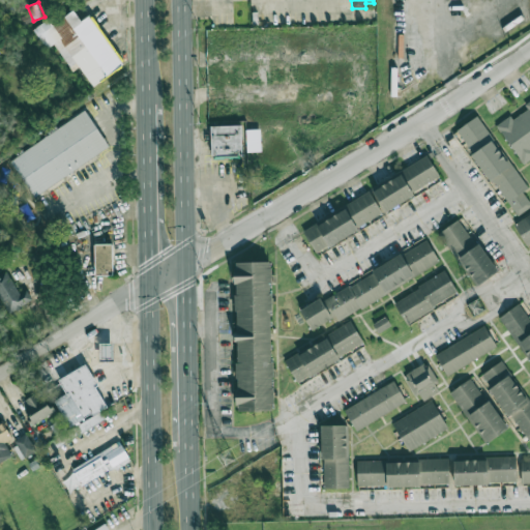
[(54,45),(72,71),(80,66),(92,86),(125,65),(91,13),(81,21),(74,10),(52,25),(49,19),(33,29),(47,50),(54,45)]
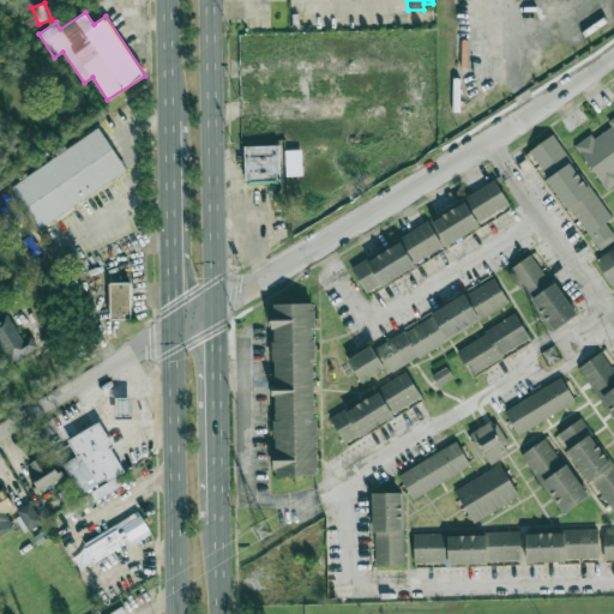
[(612,127),(594,138),(591,134),(576,144),(606,191),(613,185),(613,116),(607,121),(612,127)]
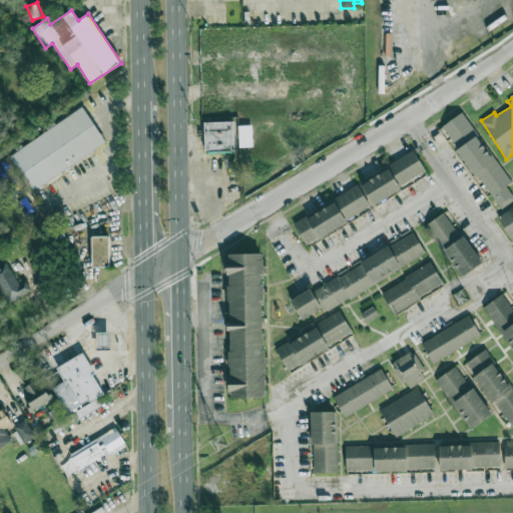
[(10,155),(81,106),(106,142),(35,191),(10,155)]
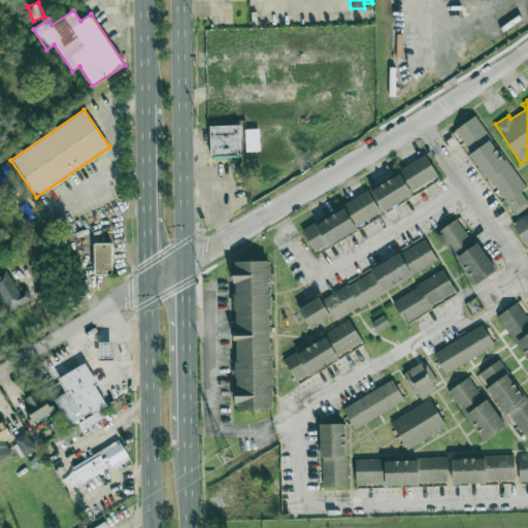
[(456,129),(512,217),(527,206),(527,202),(521,191),(524,189),(476,116),(456,129)]
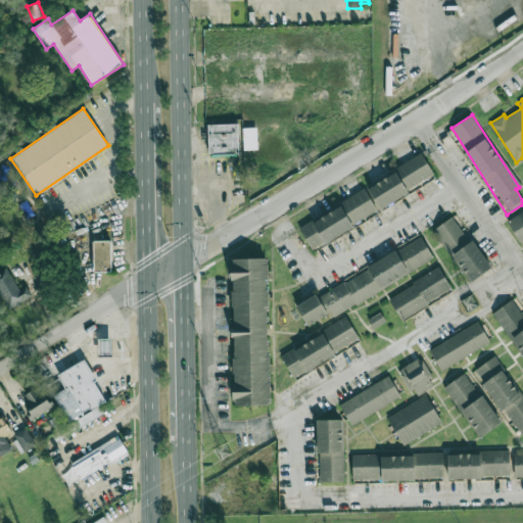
[(208,125),(240,124),(241,151),(208,152),(208,125)]
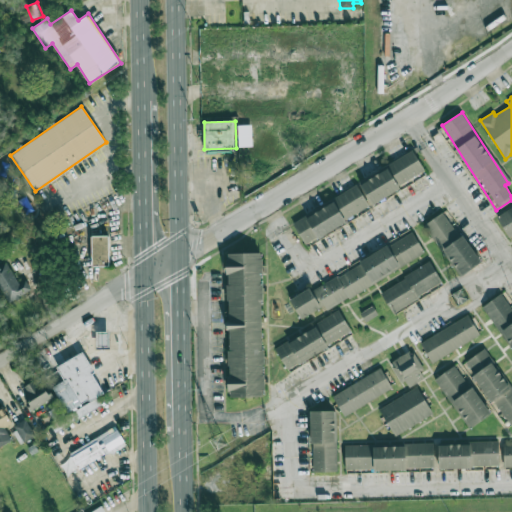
[(251,125),(238,125),(239,147),(252,146),(251,125)]
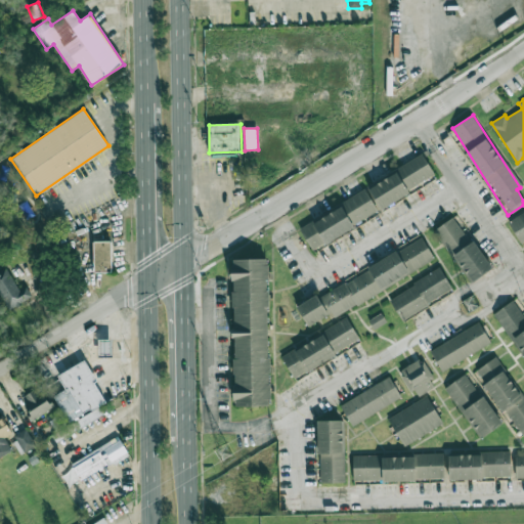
[(367,185),(380,210),(410,193),(407,188),(434,175),(424,156),(367,185)]
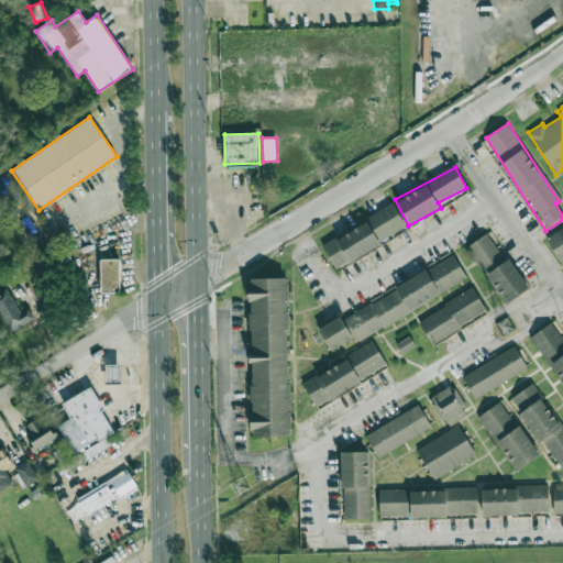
[(334,267),(407,231),(395,206),(321,243),(334,267)]
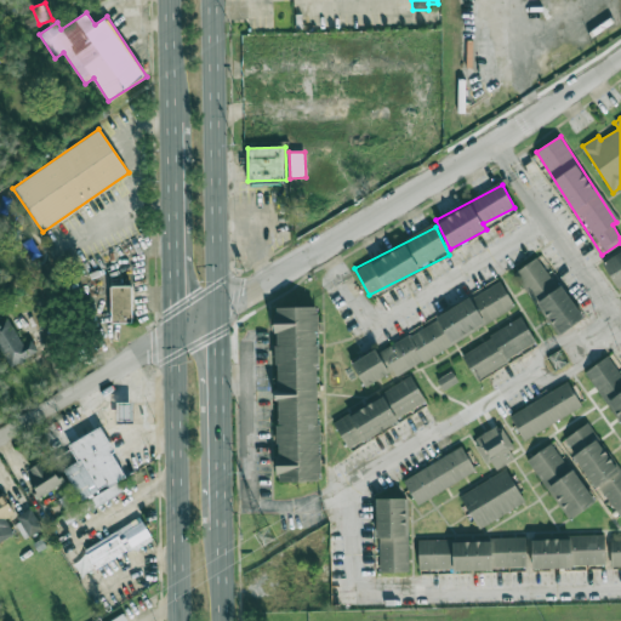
[(620,248),(602,258),(617,288),(620,285),(620,248)]
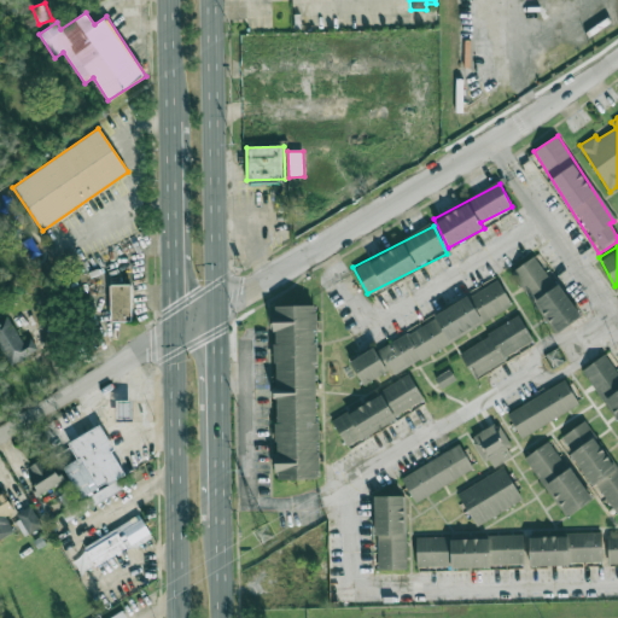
[(512,272),(555,333),(579,316),(536,255),(512,272)]
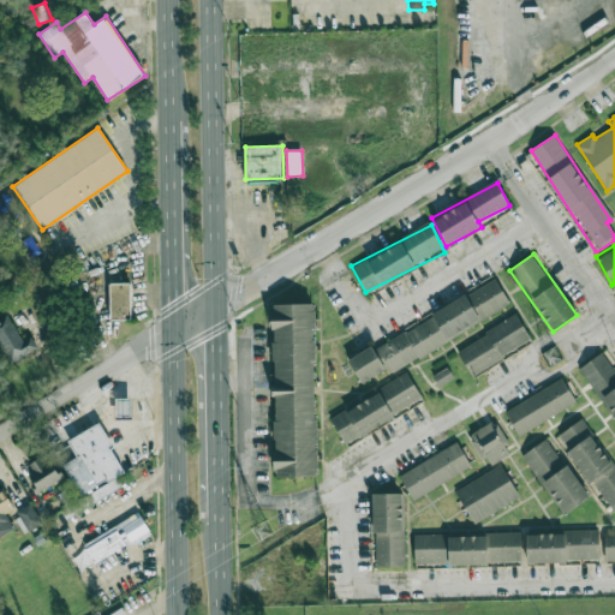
[(512,308),(497,281),(347,359),(360,383),(390,368),(390,370),(512,308)]
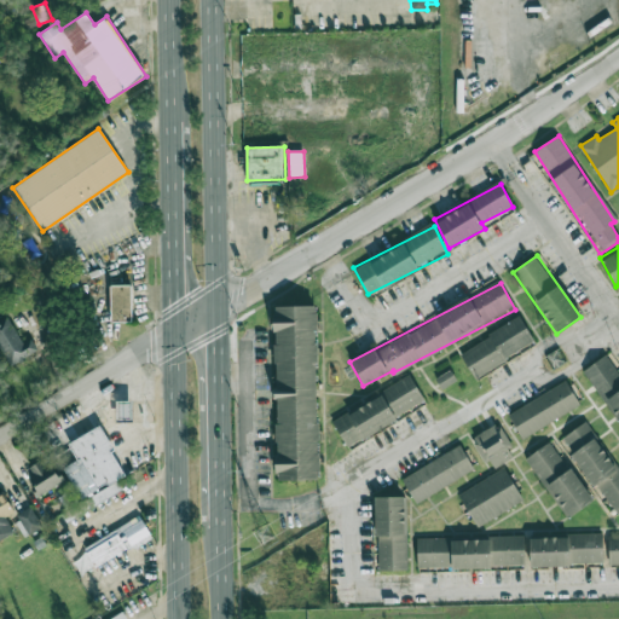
[(113,285),(134,285),(136,320),(114,322),(113,285)]
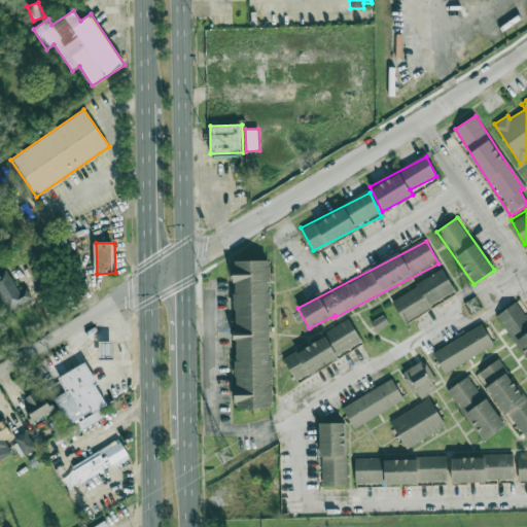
[(272,408),(269,260),(233,260),(236,409),(272,408)]
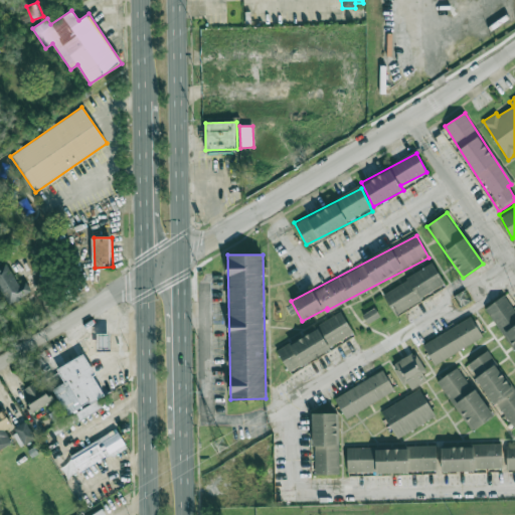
[(17,286),(8,264),(0,266),(0,291),(5,305),(32,294),(26,282),(17,286)]
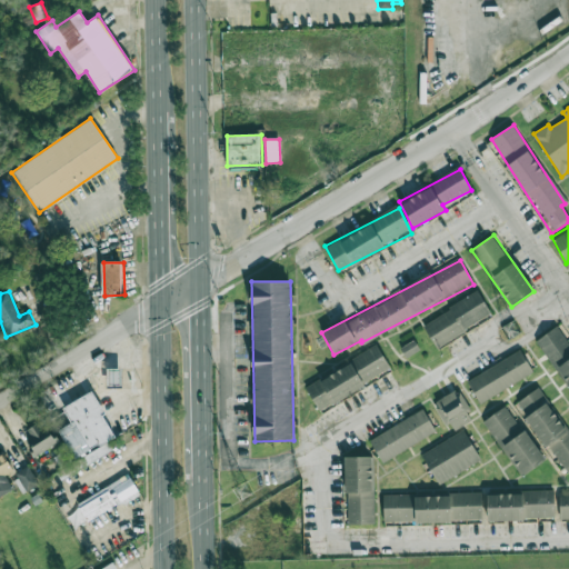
[(492,318),(480,293),(422,321),(433,346),(492,318)]
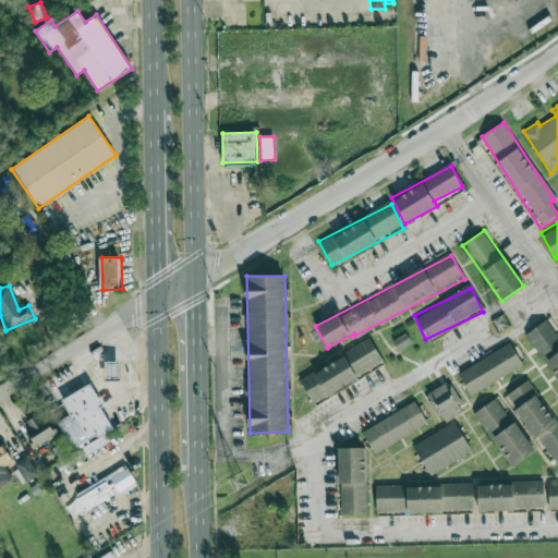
[(526,332),(557,380),(557,331),(549,318),(526,332)]
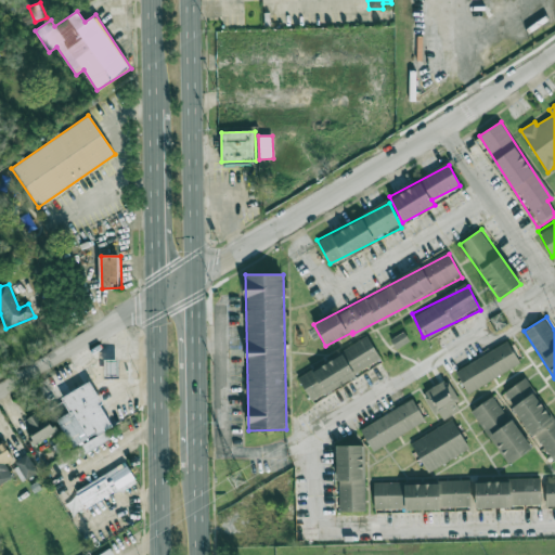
[(410,340),(404,332),(390,339),(396,349),(410,340)]
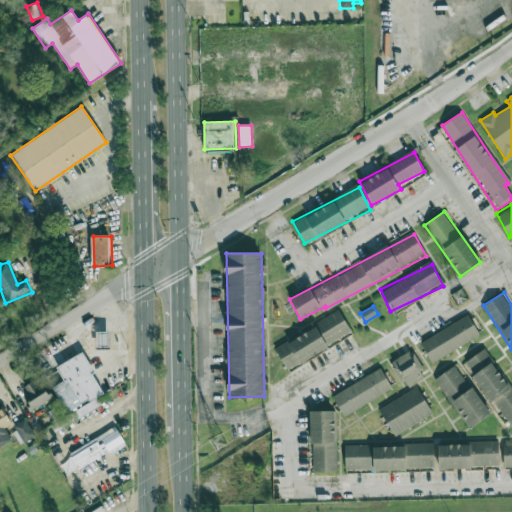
[(285,368),(352,335),(341,313),(274,346),(285,368)]
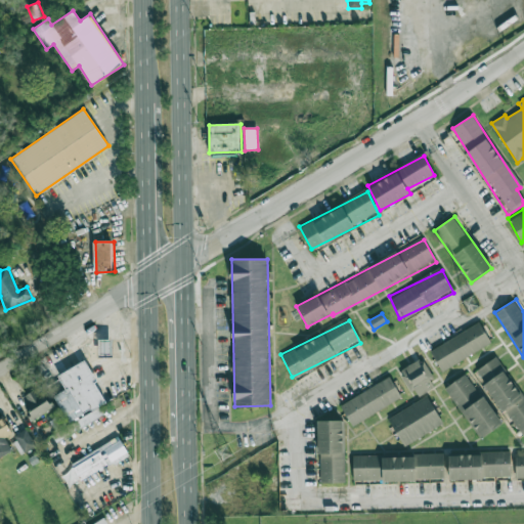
[(441,372),(491,343),(479,322),(430,350),(441,372)]
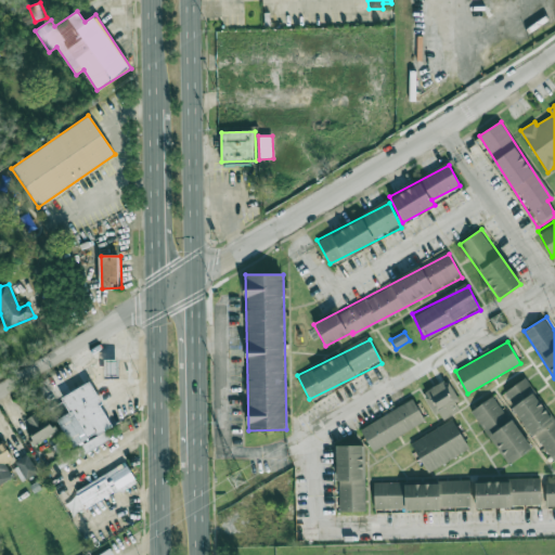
[(119,360),(105,359),(104,378),(119,378),(119,360)]
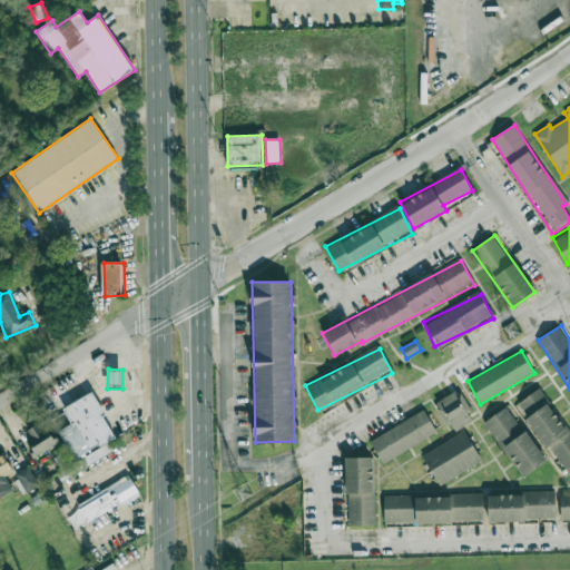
[(518,403),(566,475),(569,472),(569,432),(540,387),(518,403)]
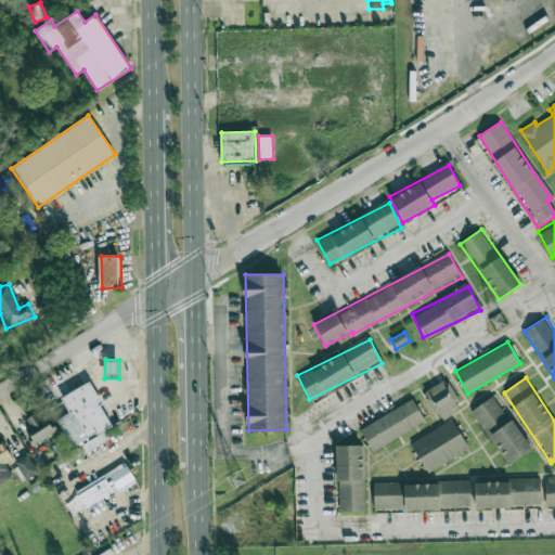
[(463,409),(447,379),(424,391),(439,422),(463,409)]
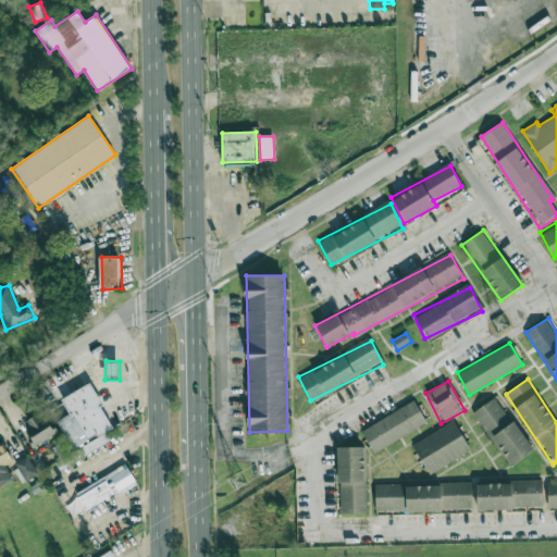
[(111,442),(106,431),(113,428),(90,383),(62,398),(71,413),(58,421),(75,454),(57,462),(60,469),(111,442)]
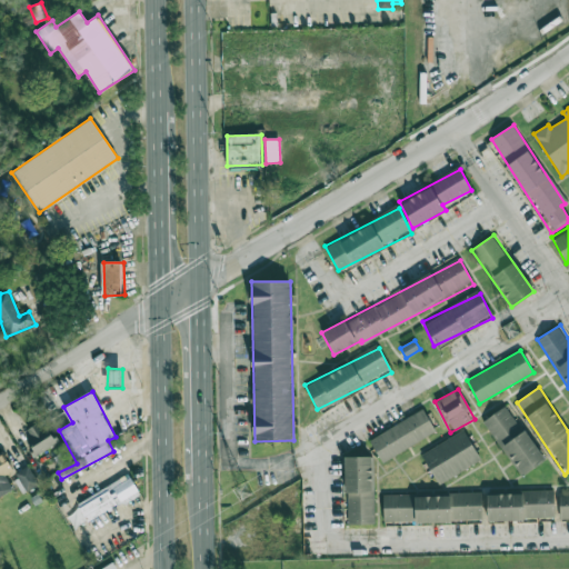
[(545,461),(507,405),(483,420),(521,477),(545,461)]
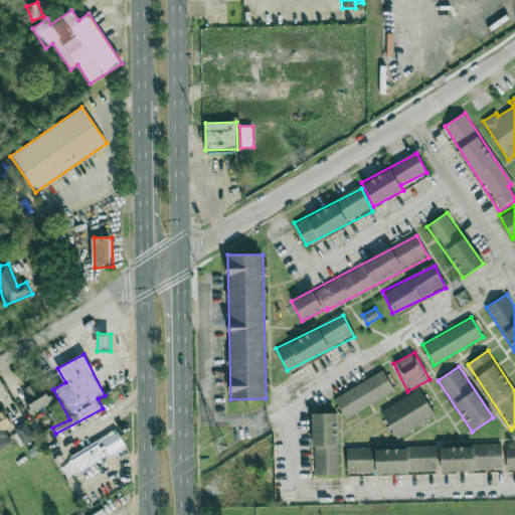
[(334,395),(344,416),(394,393),(384,372),(334,395)]
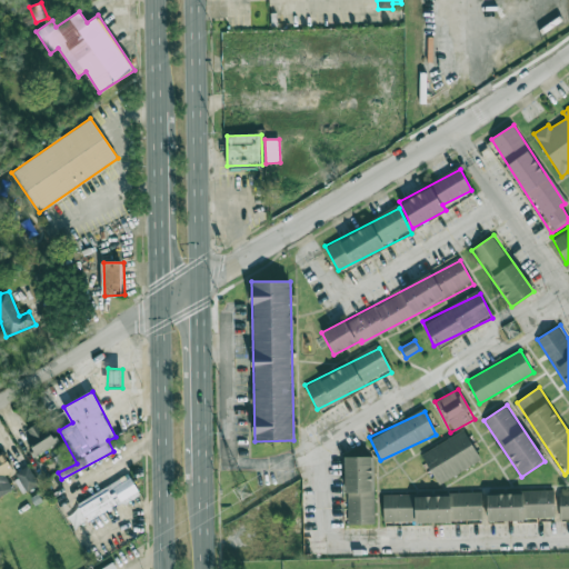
[(25,429),(35,453),(57,446),(47,420),(25,429)]
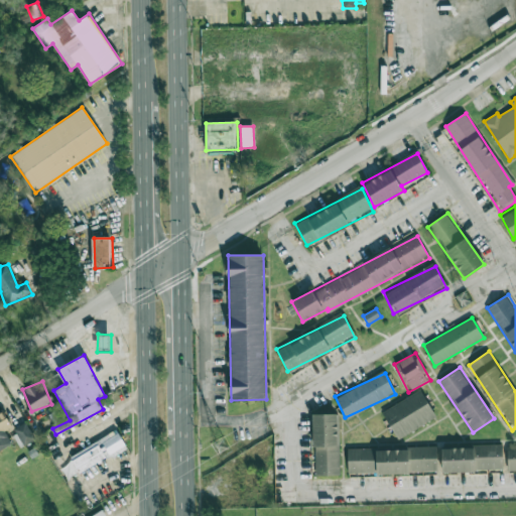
[(435,417),(420,390),(382,411),(397,438),(435,417)]
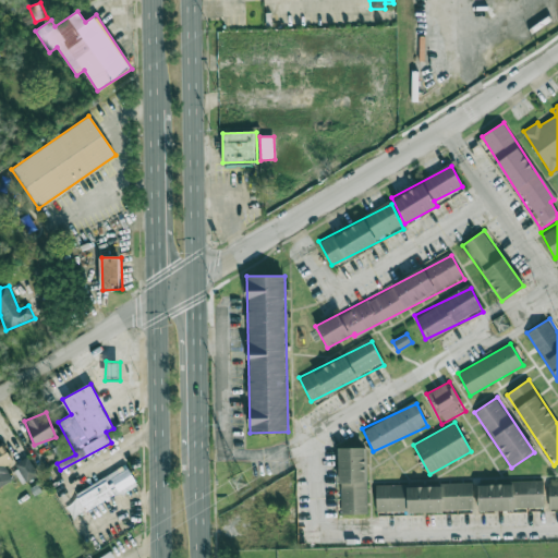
[(13,461),(2,443),(0,444),(0,486),(13,480),(5,465),(13,461)]
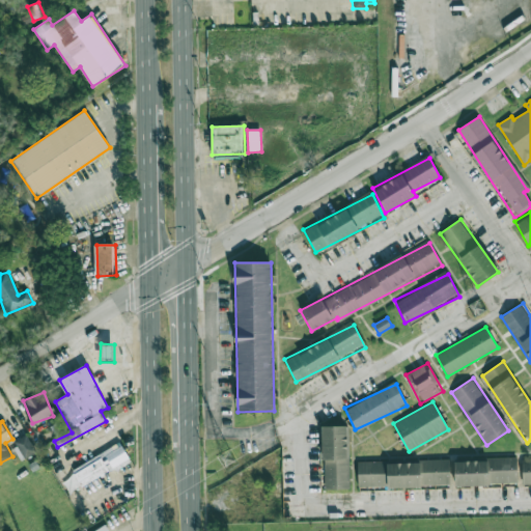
[(323,426),(324,490),(350,488),(347,425),(323,426)]
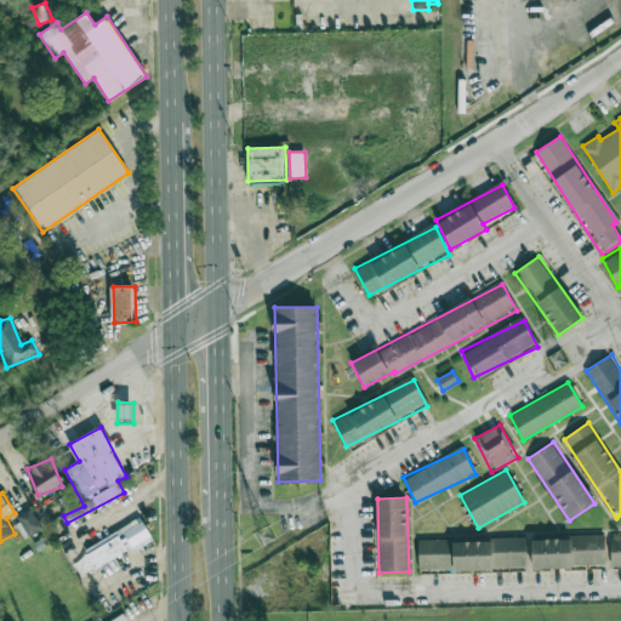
[(43,528),(30,508),(17,516),(28,536),(43,528)]
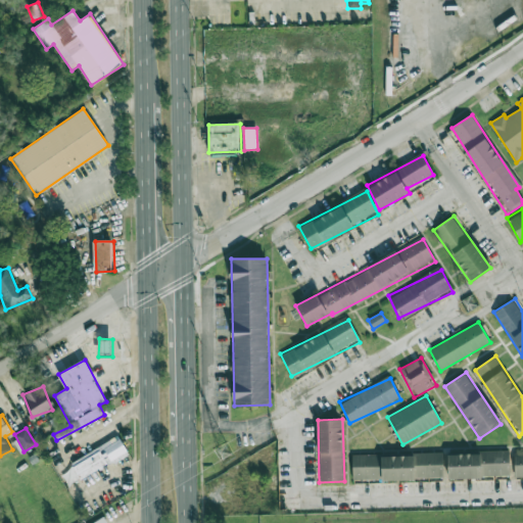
[(69,462),(80,480),(129,455),(120,436),(69,462)]
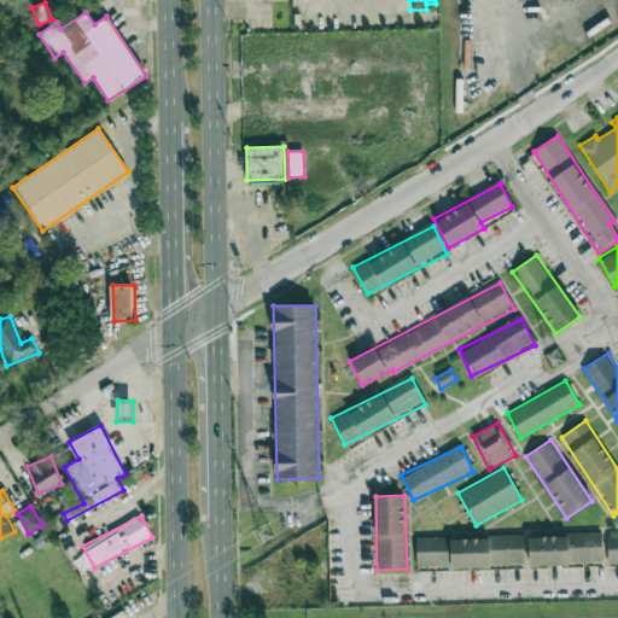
[(602,534),(529,536),(530,565),(602,564),(602,534)]
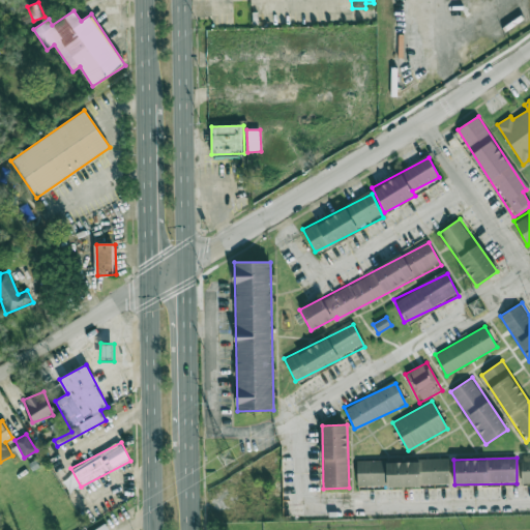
[(357,462),(357,487),(449,486),(448,460),(357,462)]
